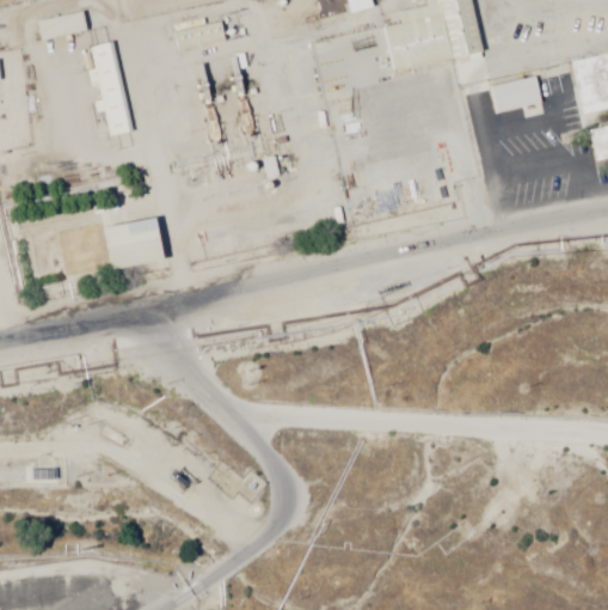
[(348,0),(351,13),(375,7),(373,0),(348,0)]
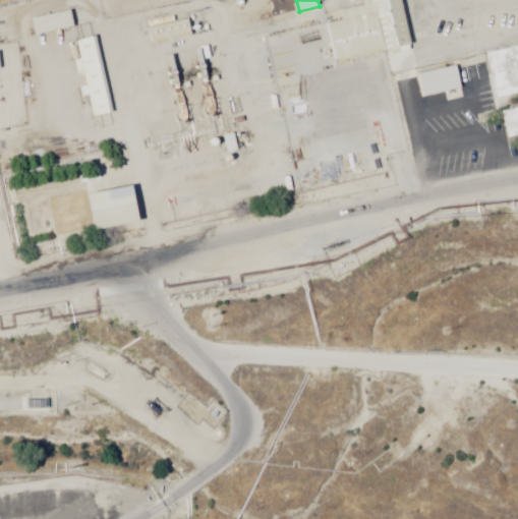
[(363,0),(364,3),(326,13),(337,61),(412,44),(401,0),(363,0)]
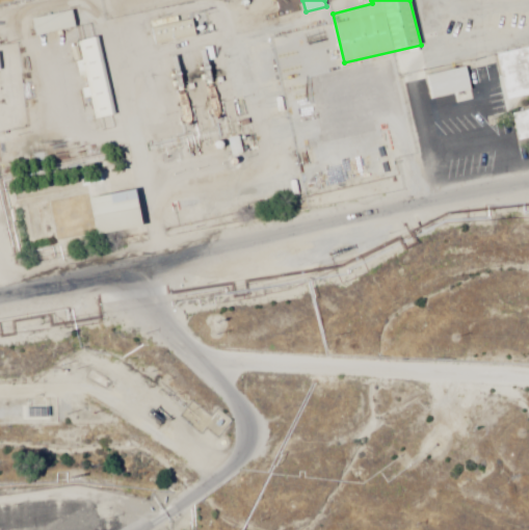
[(33,17),(37,35),(77,27),(73,9),(33,17)]
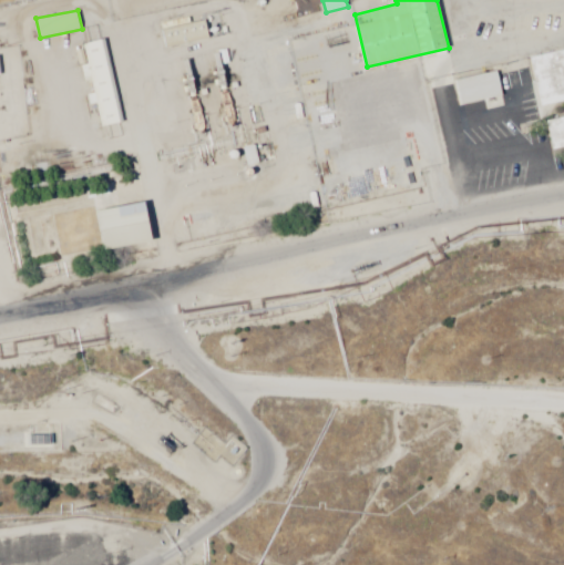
[(122,123),(106,39),(83,43),(90,80),(94,104),(99,103),(103,126),(122,123)]
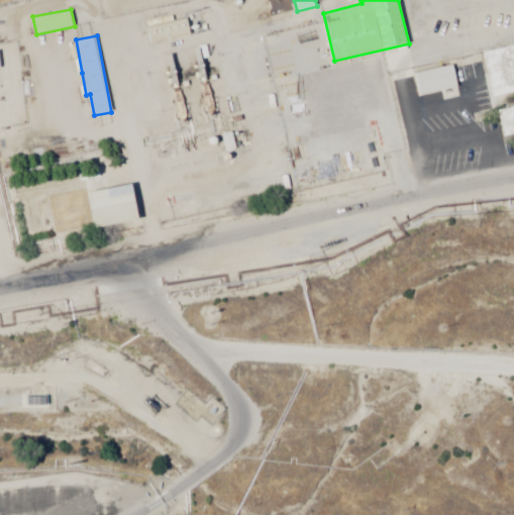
[(513,44),(485,49),(493,96),(513,93),(513,44)]
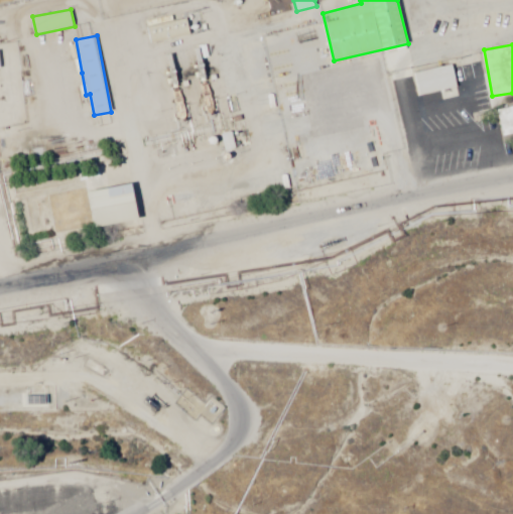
[(459,88),(454,63),(415,72),(420,96),(459,88)]
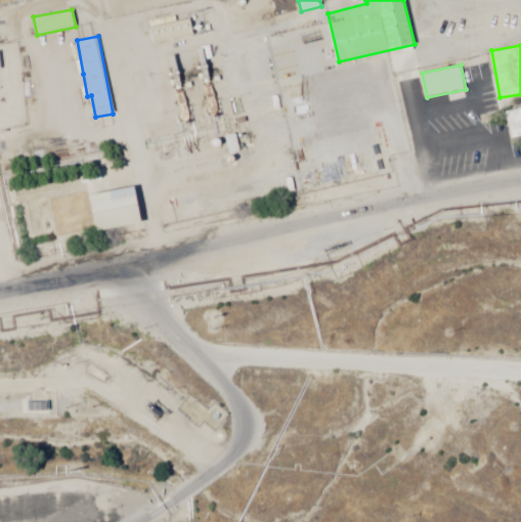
[(520,107),(506,111),(511,135),(520,133),(520,107)]
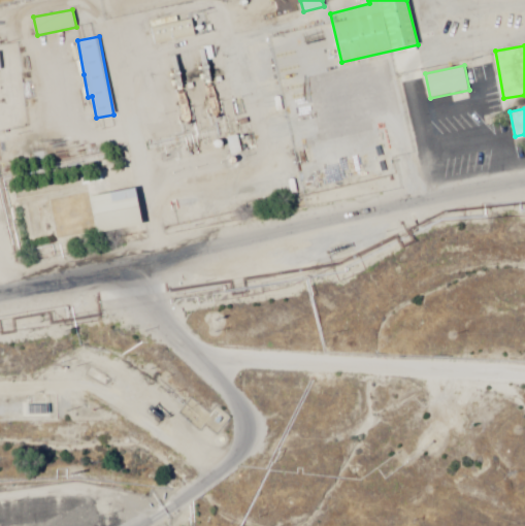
[(91,196),(96,233),(140,226),(135,189),(91,196)]
